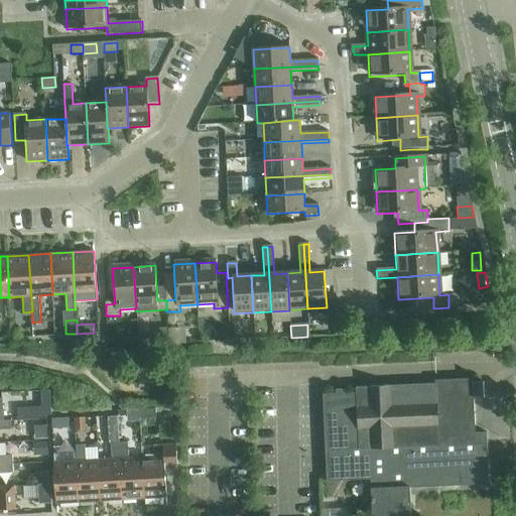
[(182,329),(166,329),(166,341),(166,343),(182,343),(182,340),(182,329)]
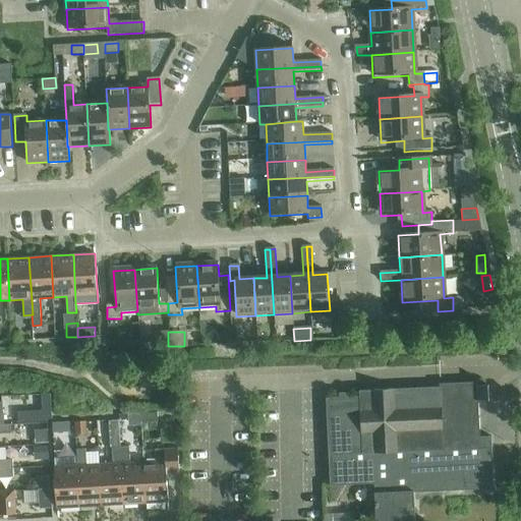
[(490,437),(479,437),(477,401),(488,400),(488,385),(477,386),(477,383),(439,385),(439,388),(359,391),(359,397),(326,399),(330,486),(379,484),(379,494),(373,494),(374,520),(414,520),(413,491),(423,491),(481,489),(481,487),(493,486),(490,437)]
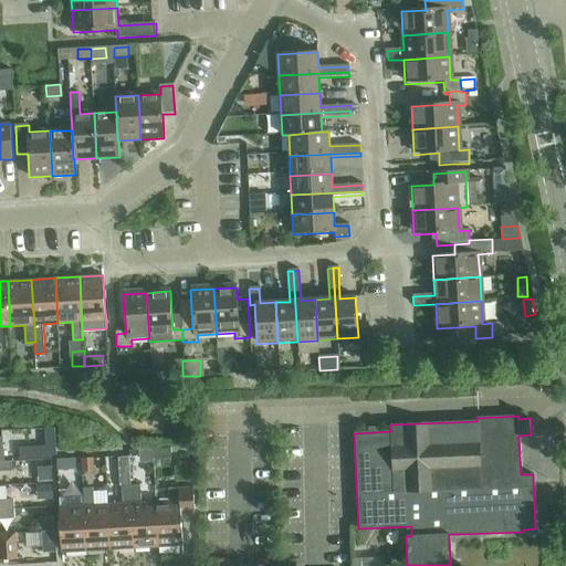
[(45,447),(42,447),(42,458),(51,458),(51,454),(56,454),(56,446),(55,427),(45,428),(44,428),(45,447)]
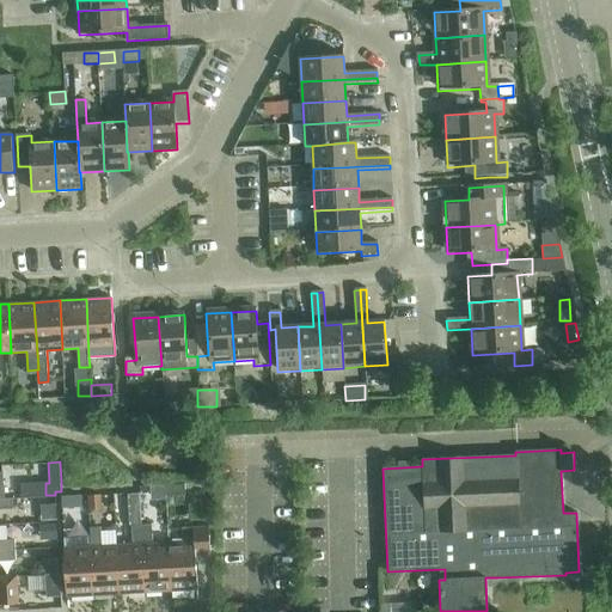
[(166,495),(187,494),(185,484),(165,485),(166,495)]
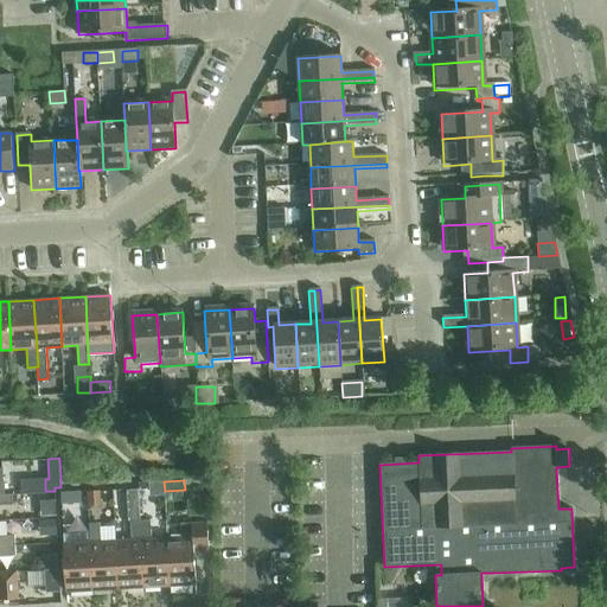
[(101,490),(88,491),(89,506),(101,506),(101,490)]
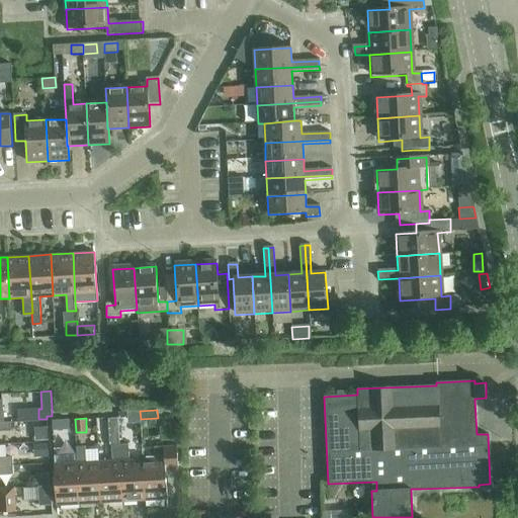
[(53,420),(53,429),(70,428),(70,419),(53,420)]
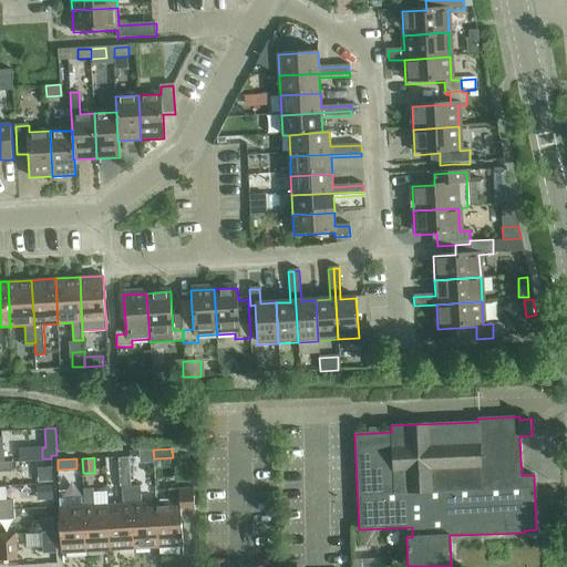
[(11,462),(4,462),(0,462),(0,472),(12,471),(11,462)]
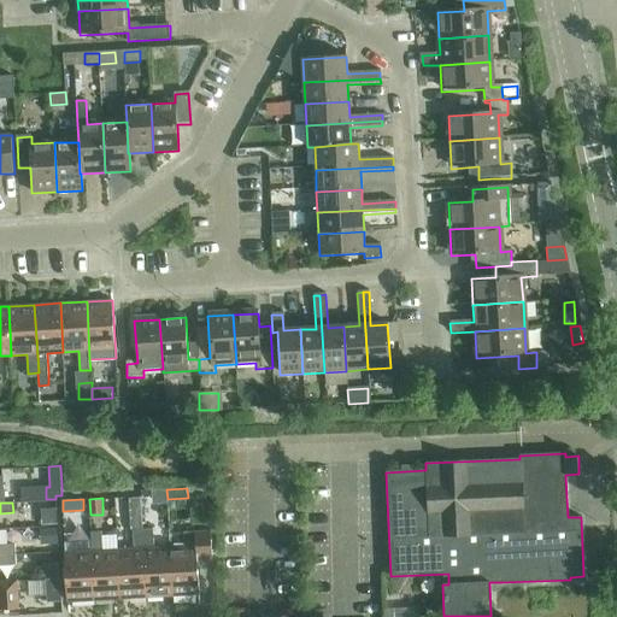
[(57,509),(40,510),(40,527),(58,526),(57,509)]
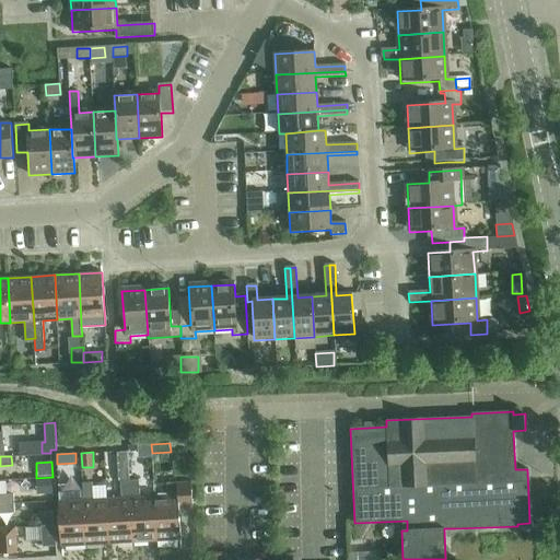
[(129,467),(116,468),(117,480),(120,480),(130,479),(129,467)]
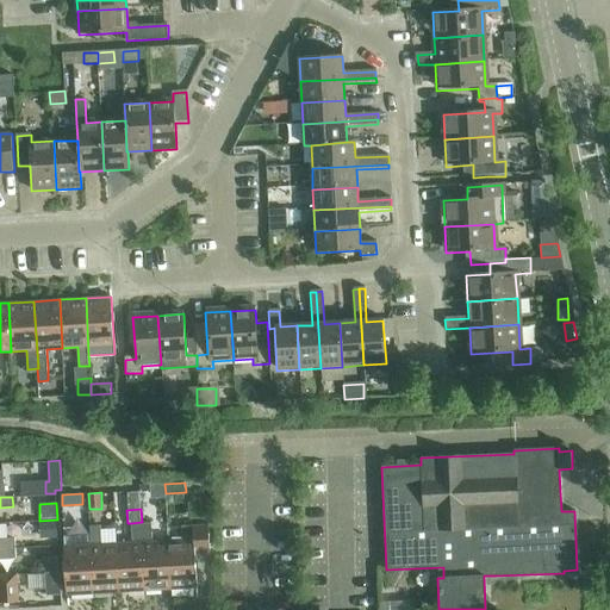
[(119,591),(145,590),(142,522),(131,523),(132,542),(117,543),(119,591)]
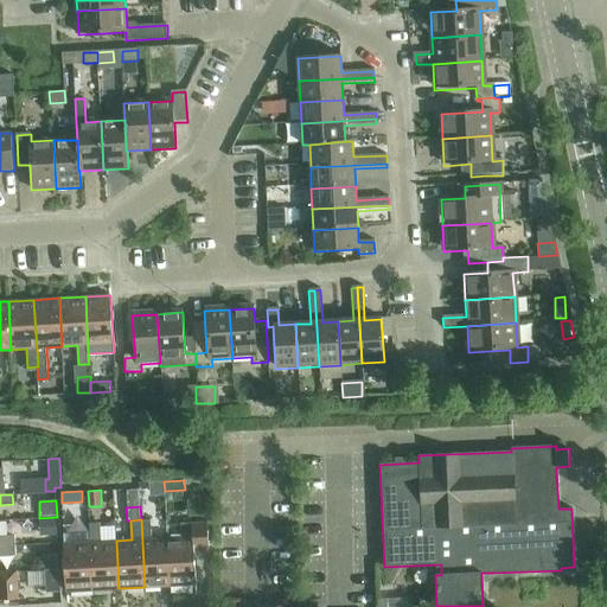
[(145,587),(171,586),(167,538),(152,540),(151,519),(141,519),(145,587)]
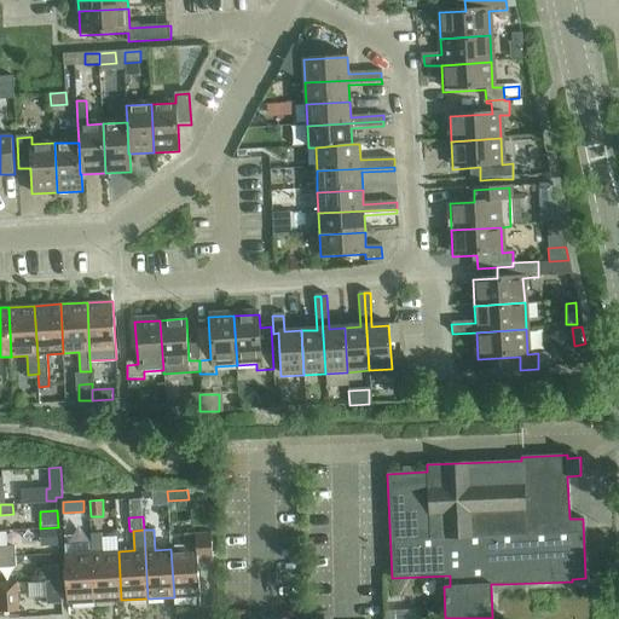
[(57,531),(39,531),(40,549),(58,548),(57,531)]
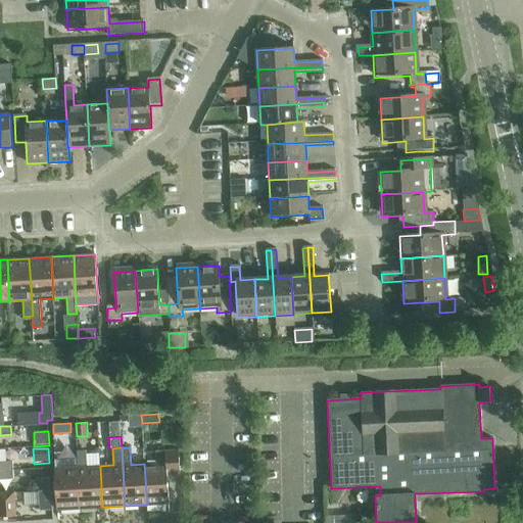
[(81,509),(102,507),(100,466),(87,467),(86,449),(78,450),(78,458),(81,509)]
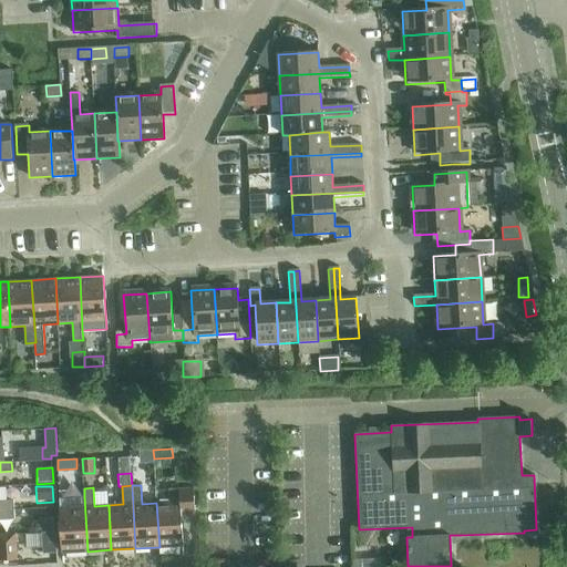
[(184,546),(182,514),(195,514),(194,488),(181,488),(169,488),(171,502),(156,503),(160,547),(184,546)]
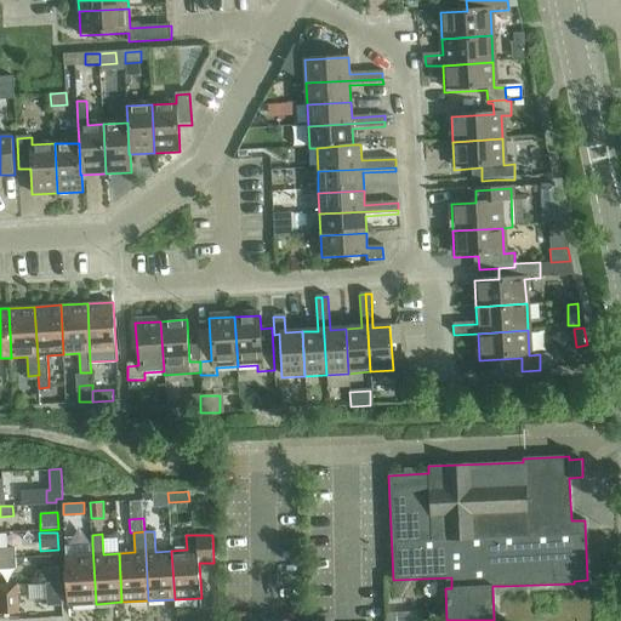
[(66,546),(66,557),(69,605),(96,604),(92,543),(66,546)]
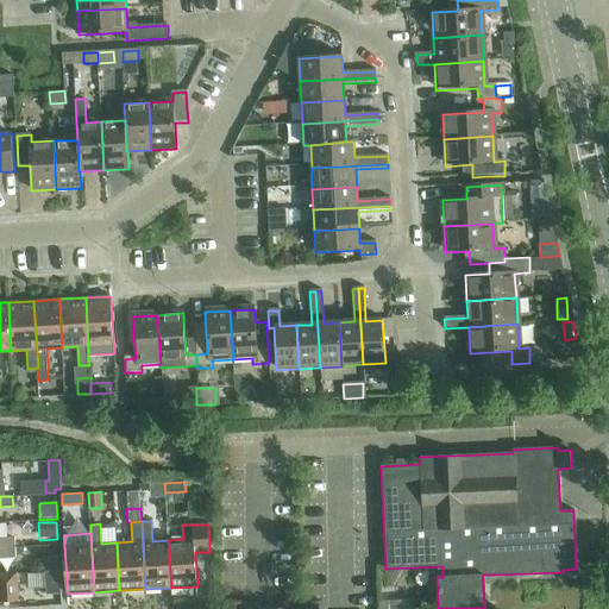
[(0,547),(16,547),(14,537),(0,537),(0,547)]
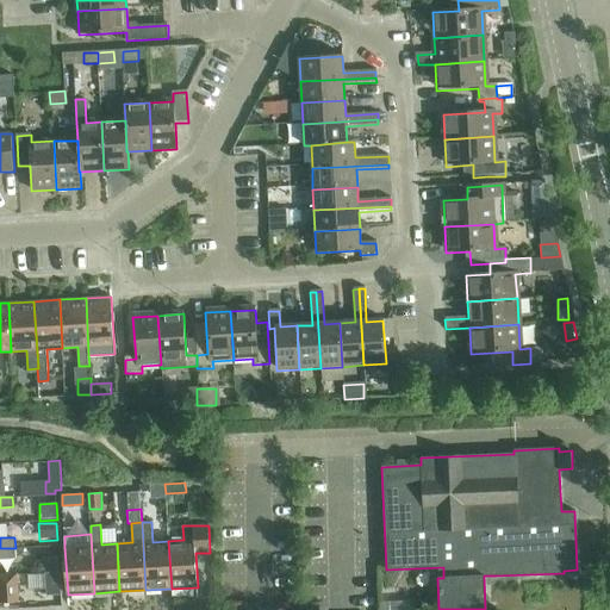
[(0,559),(16,558),(16,548),(0,548),(0,574),(17,574),(17,573),(0,573),(0,559)]
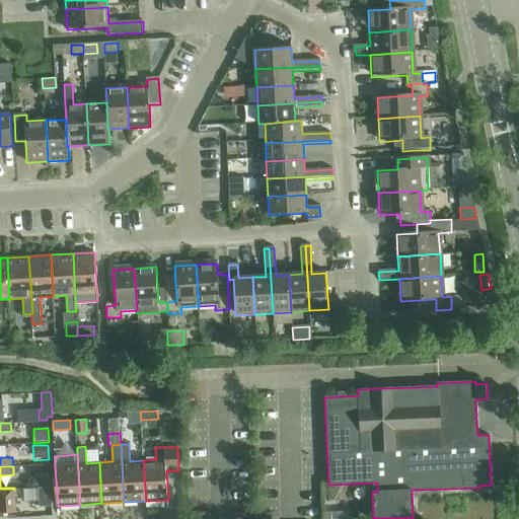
[(15,512),(15,503),(14,489),(0,489),(0,511),(0,512),(0,513),(15,512)]
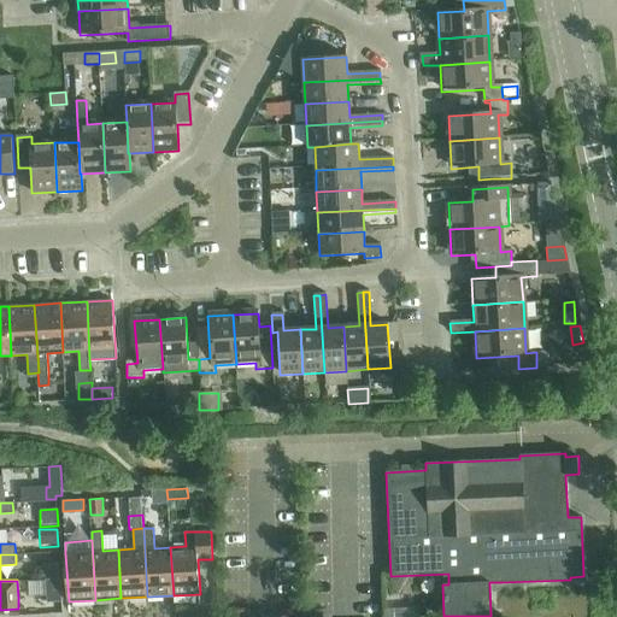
[(59,582),(47,583),(48,600),(60,600),(59,582)]
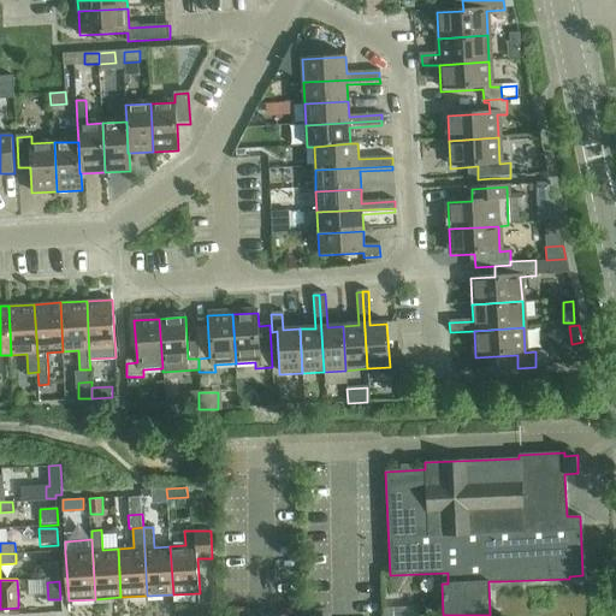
[(41,602),(28,603),(28,612),(42,611),(41,602)]
